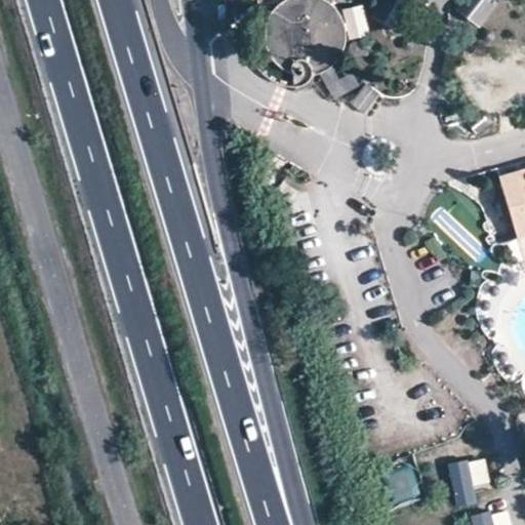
[(372,32),(359,4),(335,15),(327,0),(299,0),(260,18),(289,79),(317,66),(333,101),(360,87),(340,46),(372,32)]
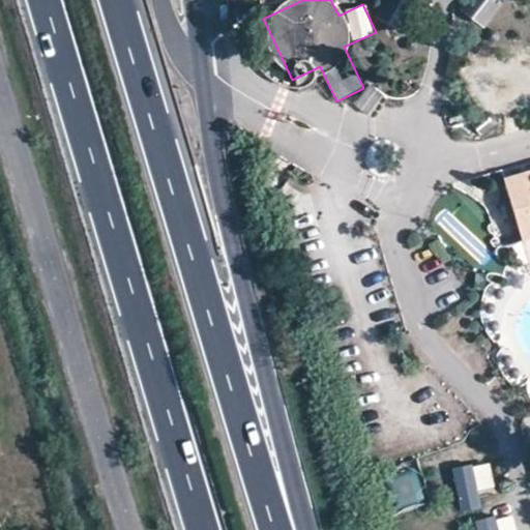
[(418,0),(414,0),(391,21),(403,34),(429,11),(418,0)]
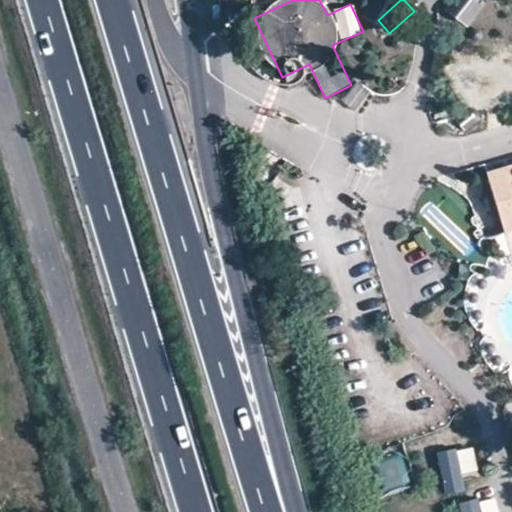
[(478,0),(447,0),(441,8),(468,27),(484,4),(478,0)]
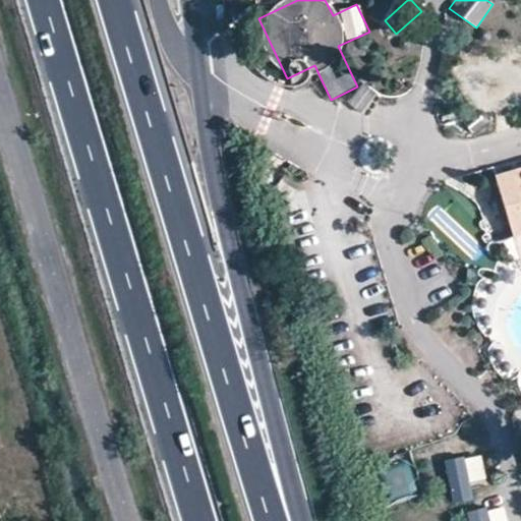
[(520,236),(520,168),(498,176),(516,238),(520,236)]
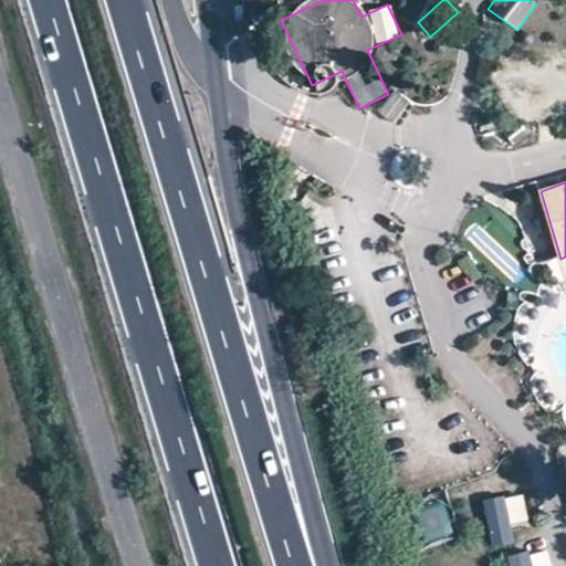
[(402,505),(418,553),(462,538),(447,491),(402,505)]
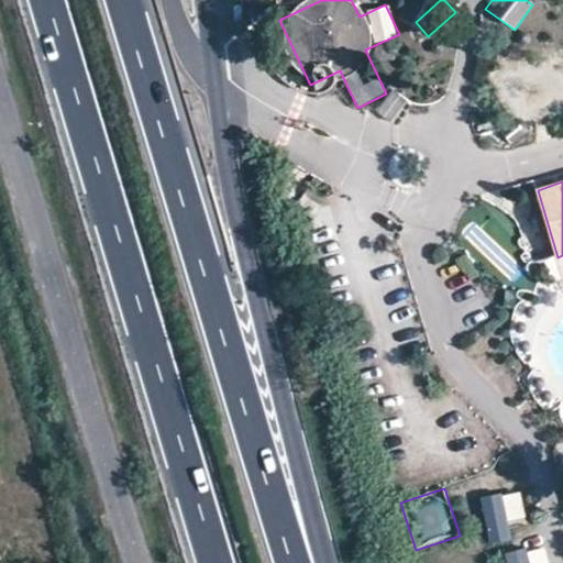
[(483,498),(490,544),(512,541),(509,523),(527,520),(522,492),(483,498)]
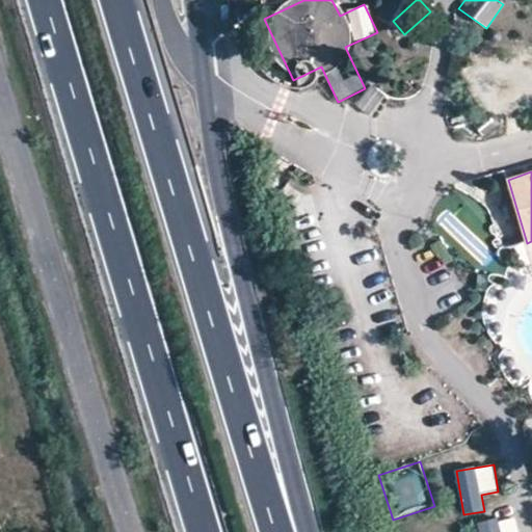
[(480,524),(481,531),(520,531),(516,516),(480,524)]
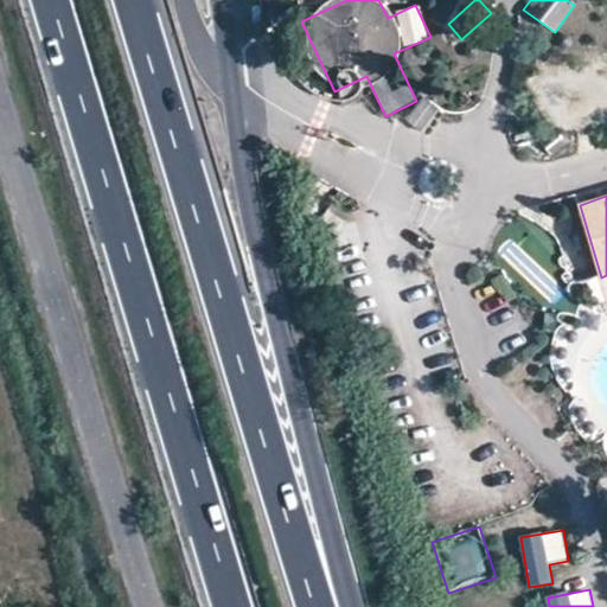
All buildings are outlined.
